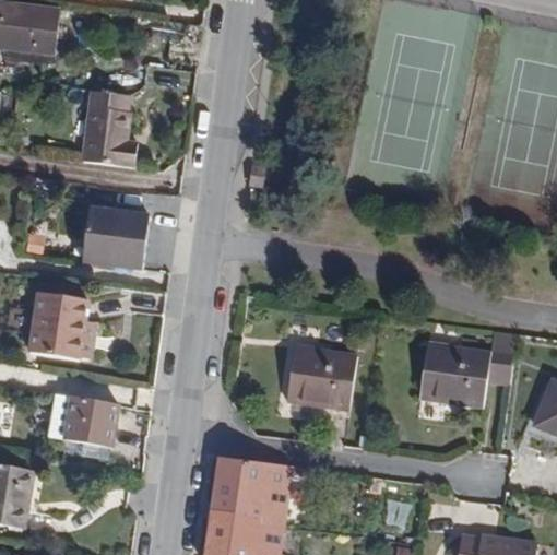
[(0,45),(55,52),(60,10),(0,1),(0,45)]
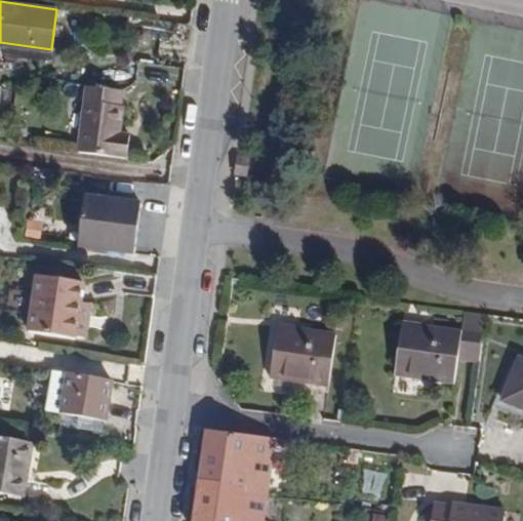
[(125,156),(127,132),(118,131),(121,106),(116,105),(119,89),(83,84),(75,151),(125,156)]
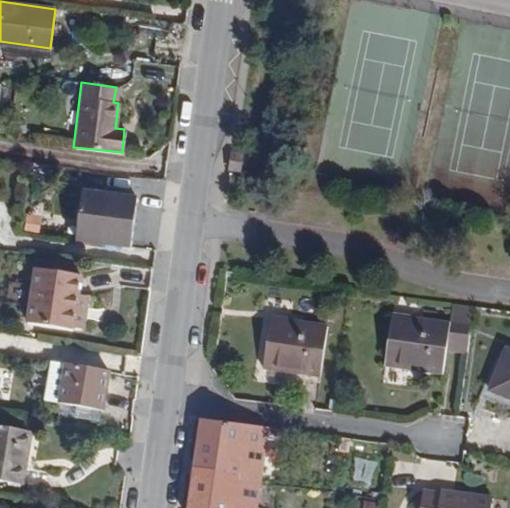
[(241,169),(243,150),(230,148),(227,168),(241,169)]
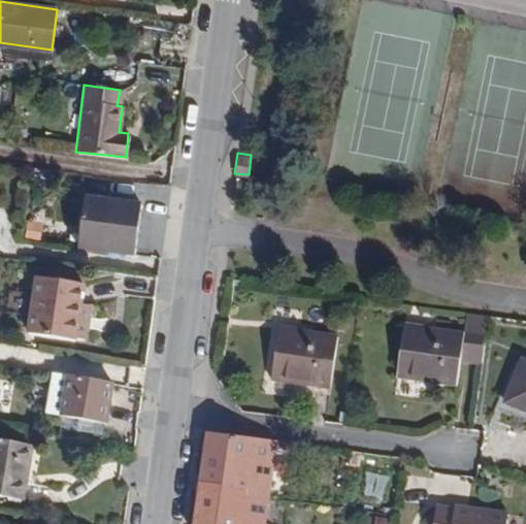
[(134,252),(140,202),(83,196),(77,244),(134,252)]
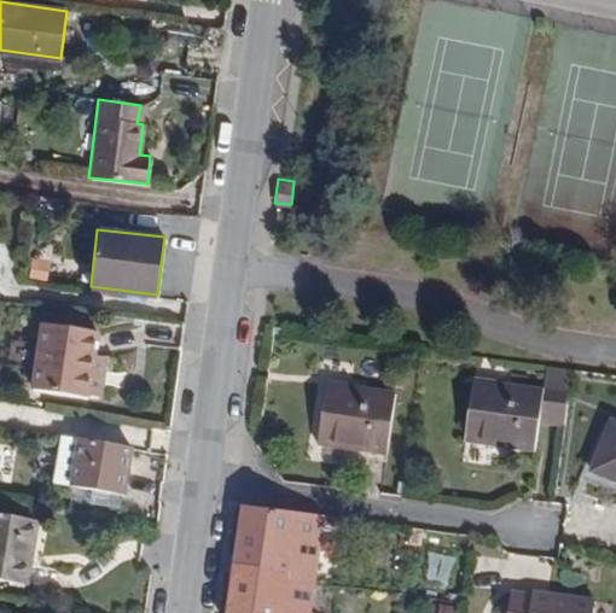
[(94,354),(97,330),(41,320),(32,387),(87,397),(87,393),(94,354)]
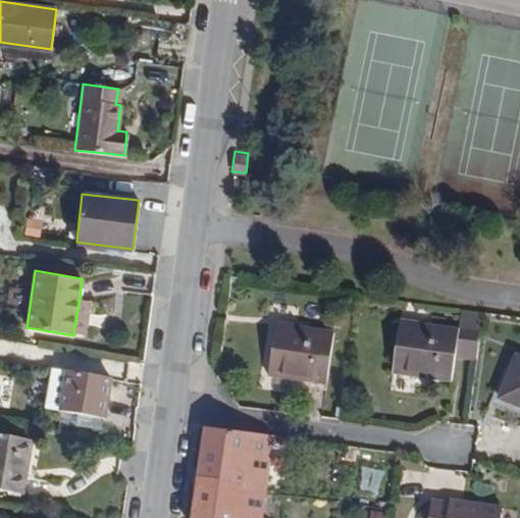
[(86,334),(91,300),(80,299),(73,332),(86,334)]
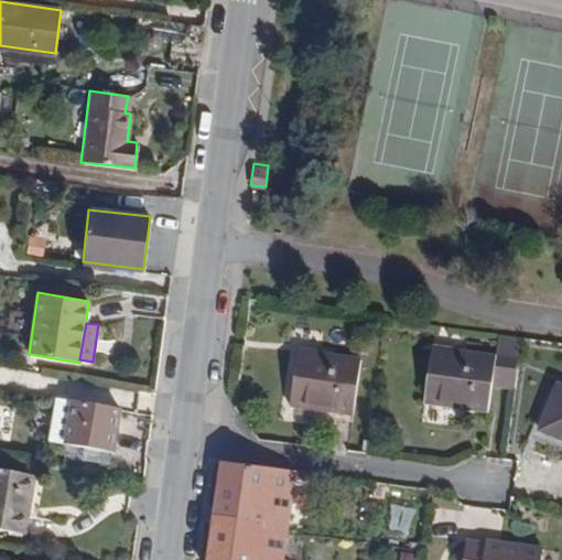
[(511,386),(519,335),(497,332),(494,353),(431,344),(422,400),(485,410),(489,383),(511,386)]
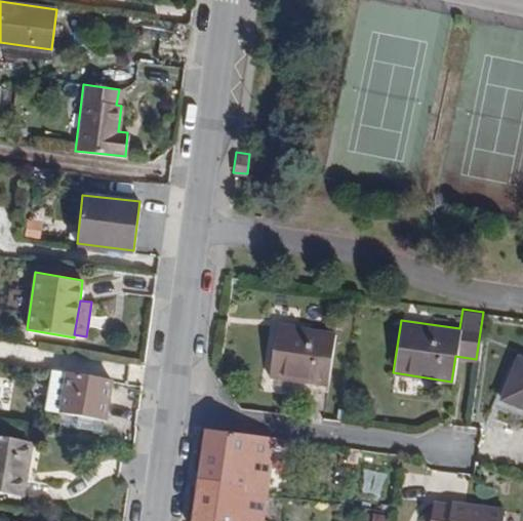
[(327,384),(334,331),(276,323),(269,375),(327,384)]
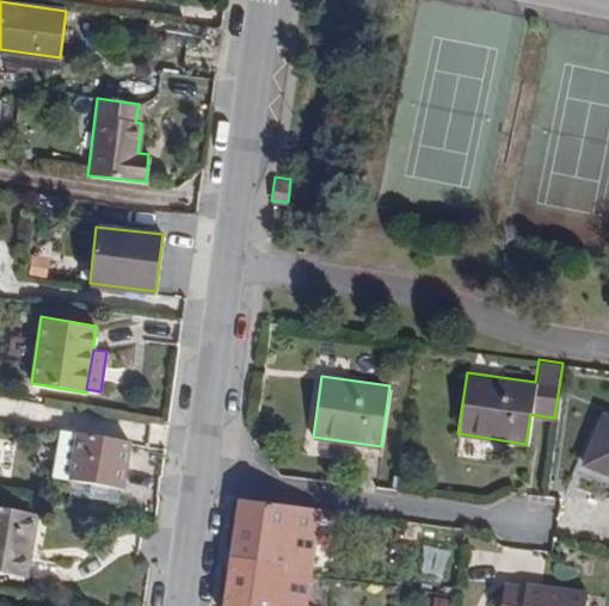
[(608,471),(608,416),(603,414),(584,462),(608,471)]
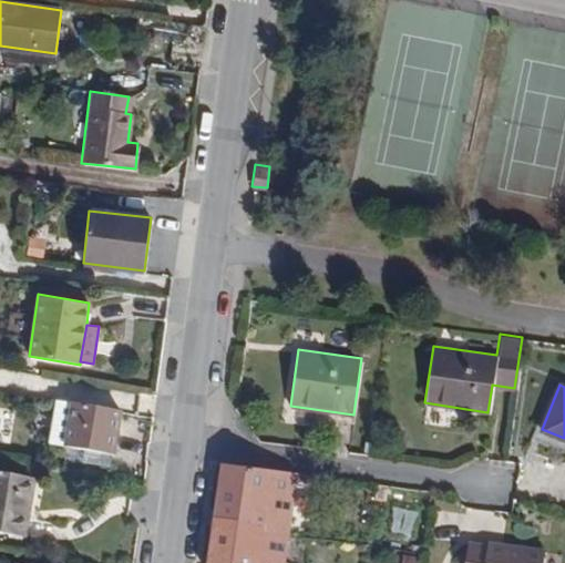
[(112,453),(120,409),(72,401),(63,444),(112,453)]
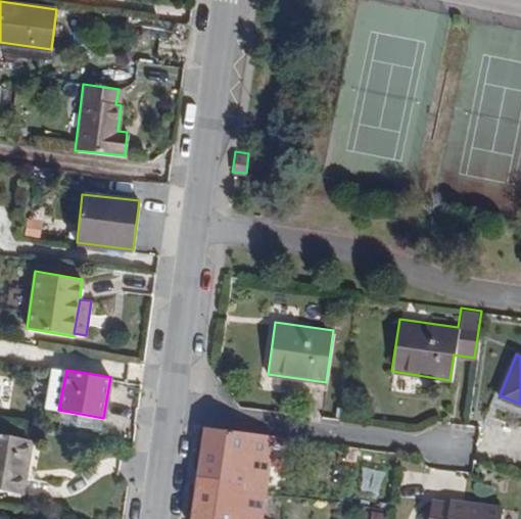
[(103,418),(58,410),(57,419),(75,422),(74,424),(101,429),(103,418)]
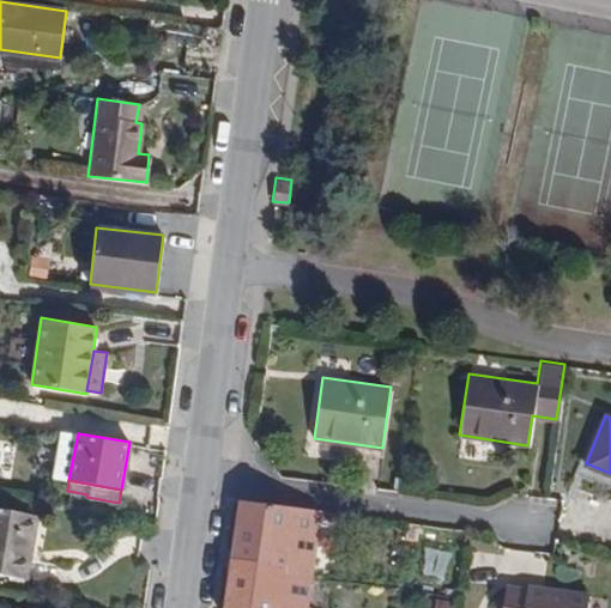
[(314,558),(321,509),(239,498),(231,545),(236,546),(235,555),(283,560),(282,572),(307,576),(309,557),(314,558)]
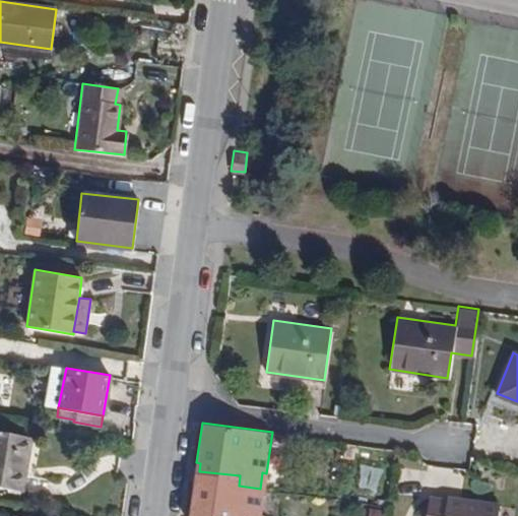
[(0,485),(21,490),(31,436),(0,430),(0,485)]
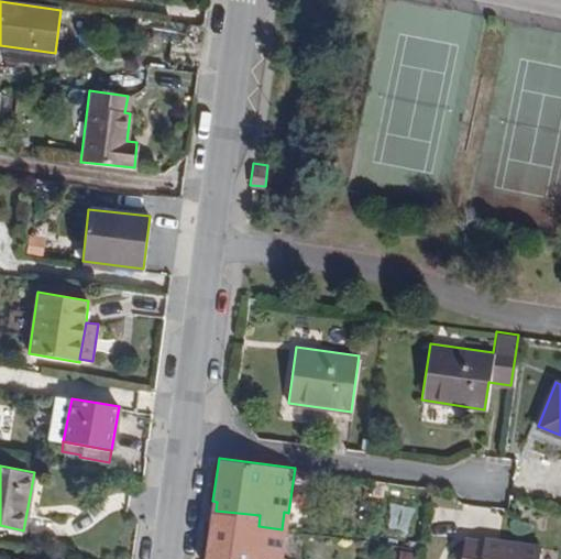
[(282,558),(286,529),(282,529),(259,526),(260,515),(216,511),(215,522),(210,521),(204,558),(282,558)]
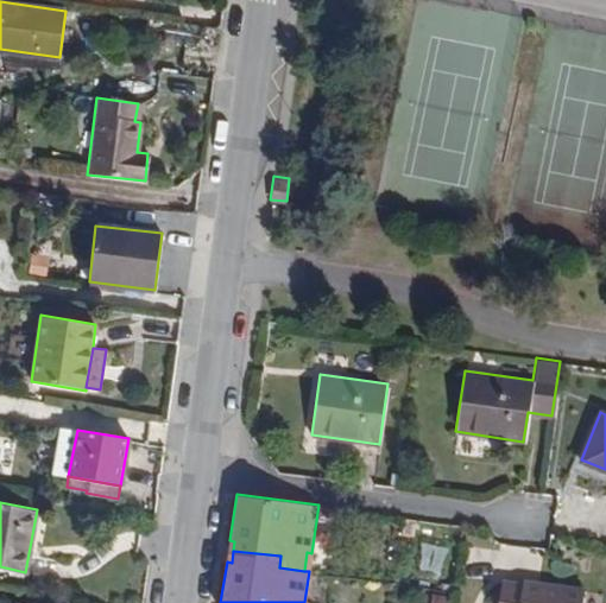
[(582,602),(585,586),(523,578),(523,582),(502,579),(498,602),(582,602)]
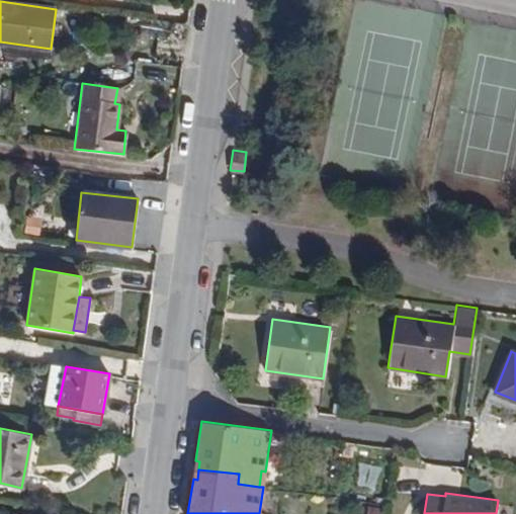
[(380,513),(382,504),(364,503),(363,513),(380,513)]
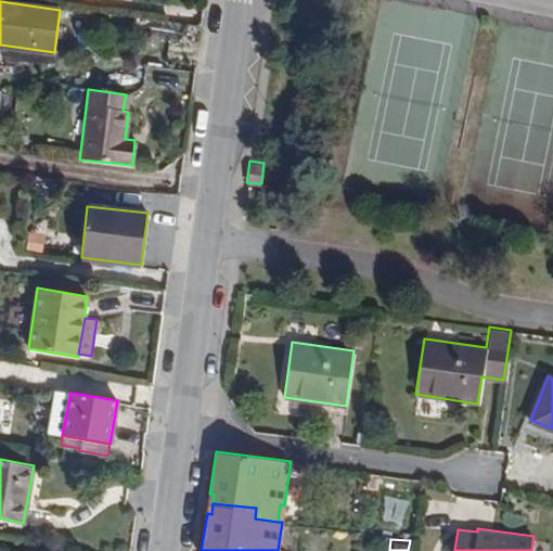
All buildings are outlined.
